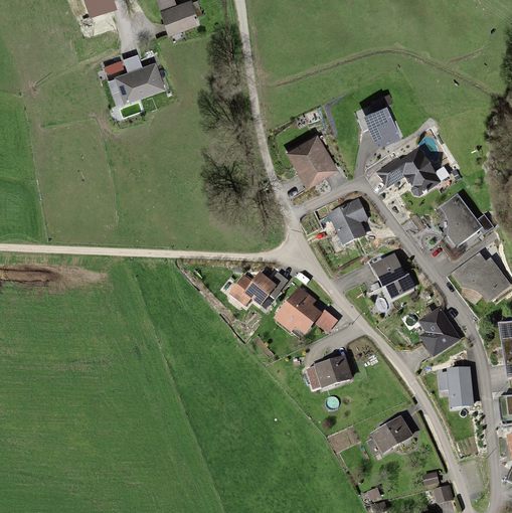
[(159,0),(171,32),(200,22),(192,0),(190,0),(177,5),(175,0),(159,0)]
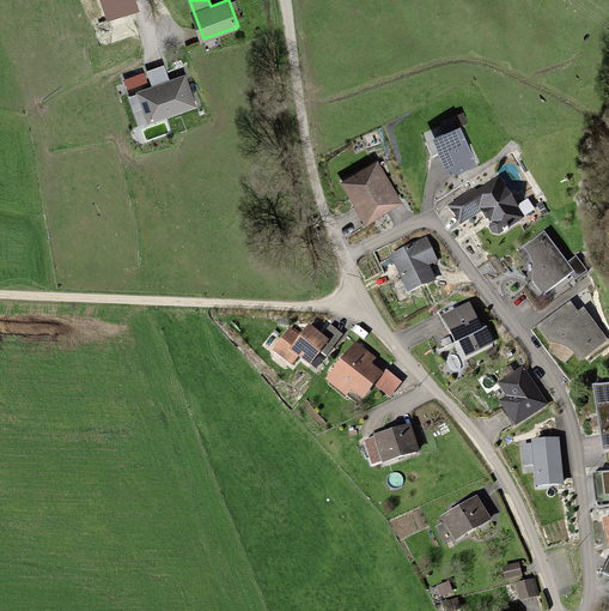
[(460,120),(427,133),(445,175),(477,161),(460,120)]
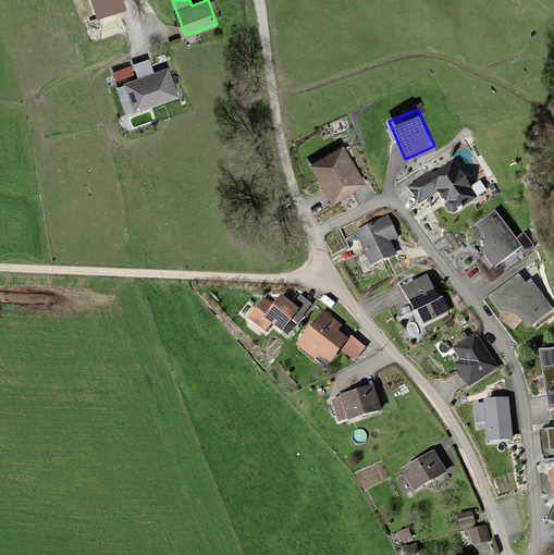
[(344,143),(309,162),(331,199),(366,180),(344,143)]
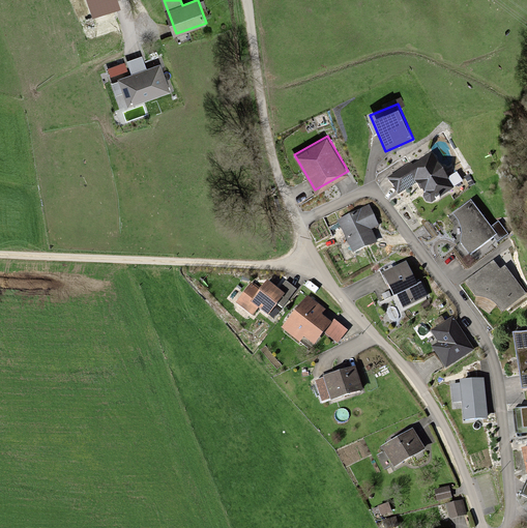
[(431,148),(388,173),(401,193),(417,182),(428,200),(454,184),(431,148)]
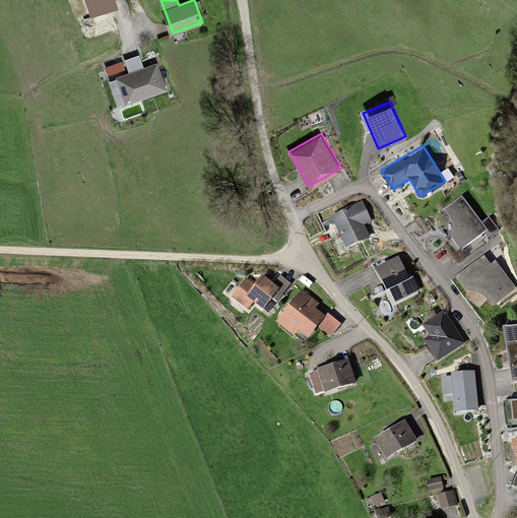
[(466,195),(448,208),(453,240),(462,252),(492,230),(466,195)]
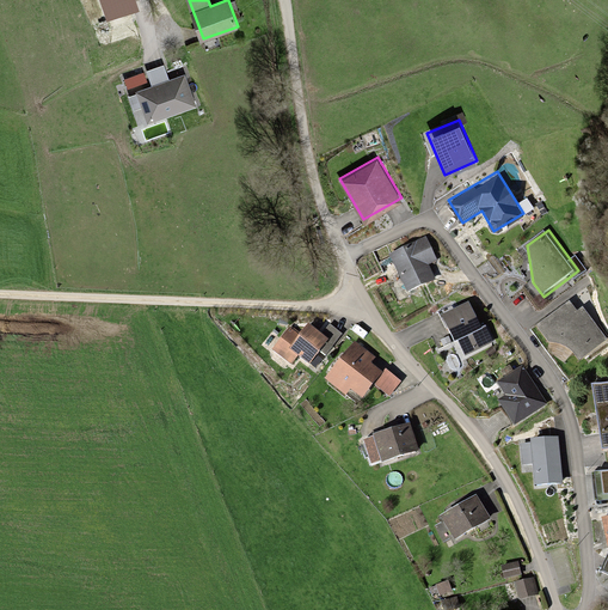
[(428,236),(386,254),(403,293),(435,279),(428,263),(438,258),(428,236)]
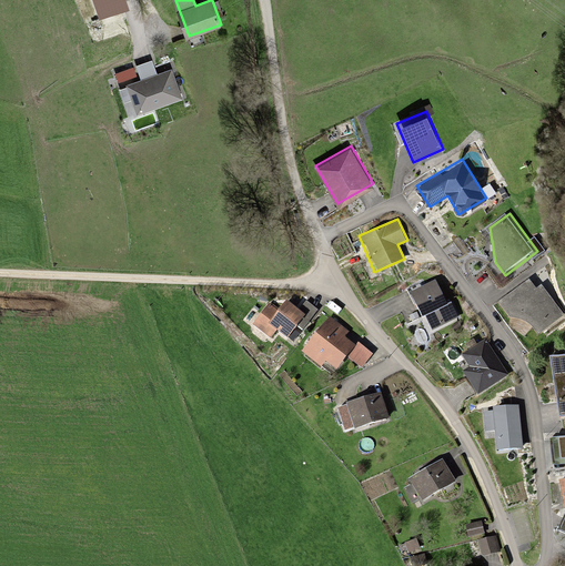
[(564,303),(537,280),(502,302),(511,316),(544,332),(564,316),(564,303)]
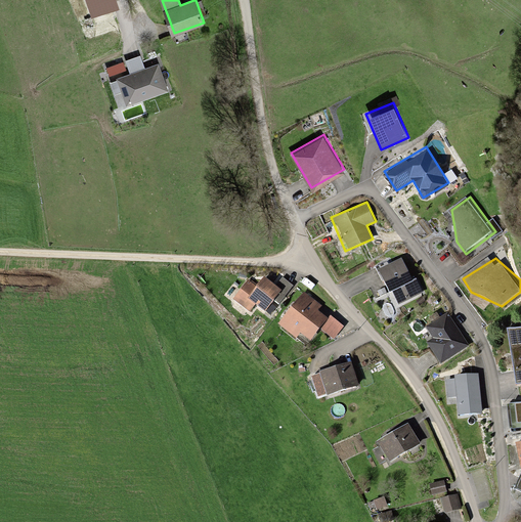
[(402,261),(378,271),(387,293),(392,290),(399,305),(428,292),(420,274),(410,279),(402,261)]
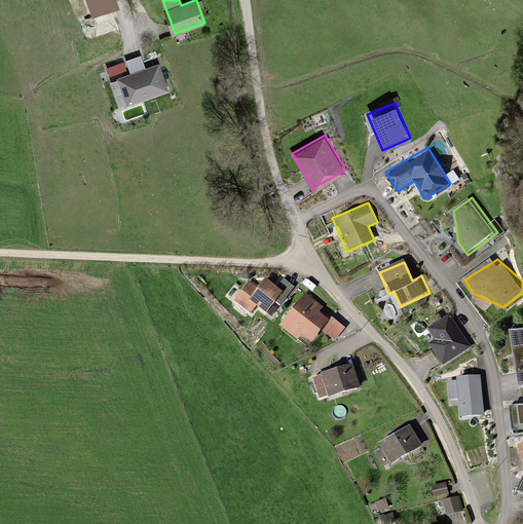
[(285,276),(276,287),(281,290),(274,298),(281,303),(295,285),(285,276)]
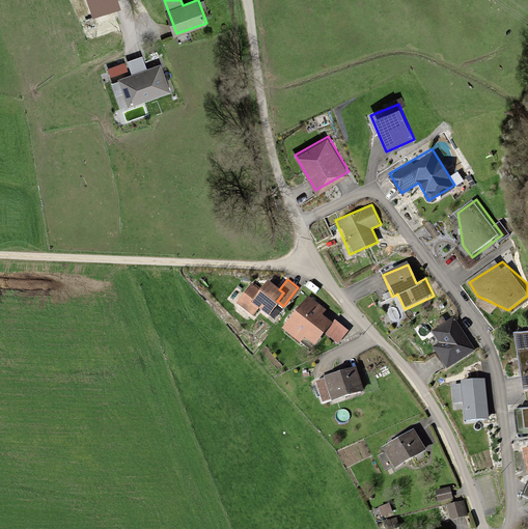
[(279,289),(265,280),(257,291),(246,284),(234,302),(253,314),(258,307),(269,314),(277,301),(283,293),(279,289)]
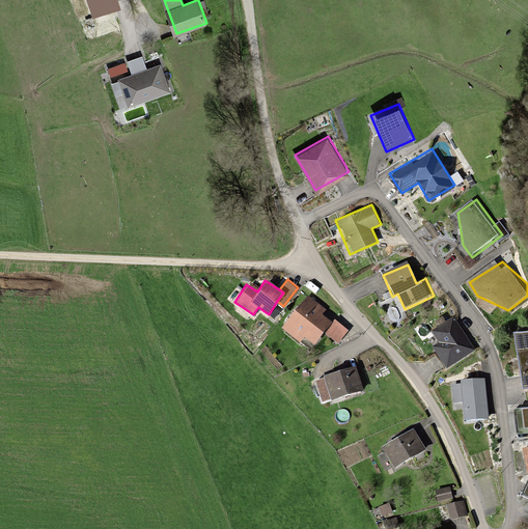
[(309,299),(287,329),(315,350),(334,325),(324,316),(328,312),(309,299)]
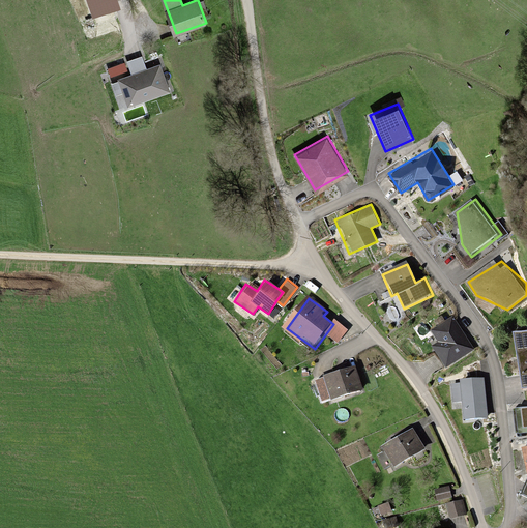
[(456,316),(432,329),(438,339),(430,343),(445,368),(476,349),(456,316)]
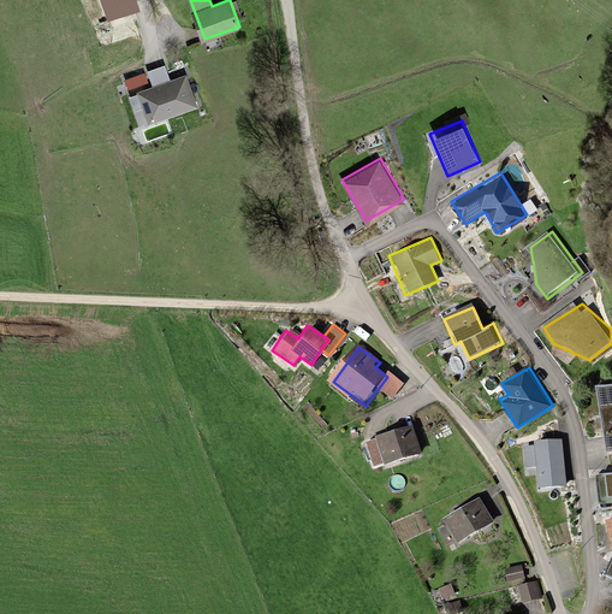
[(611,385),(594,388),(602,453),(611,452),(611,385)]
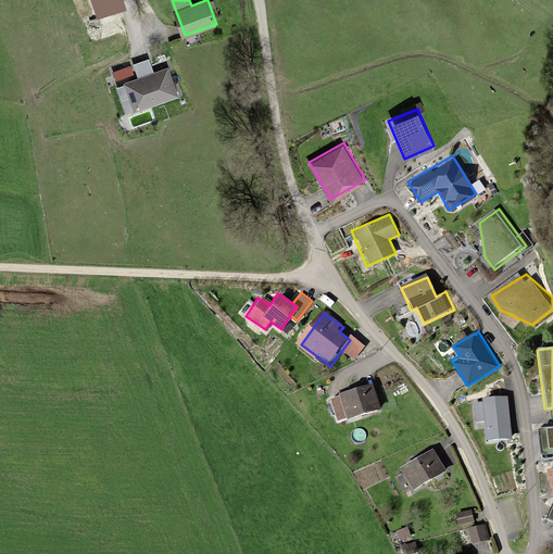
[(374,388),(344,397),(352,422),(381,413),(374,388)]
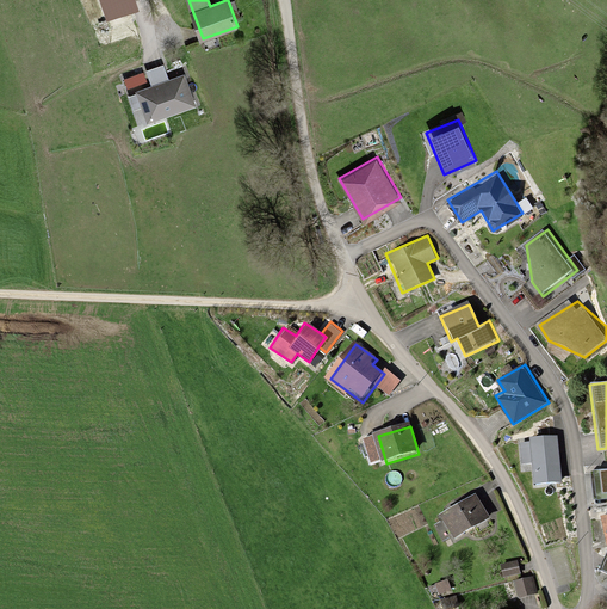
[(606,467),(592,469),(595,500),(606,499),(606,467)]
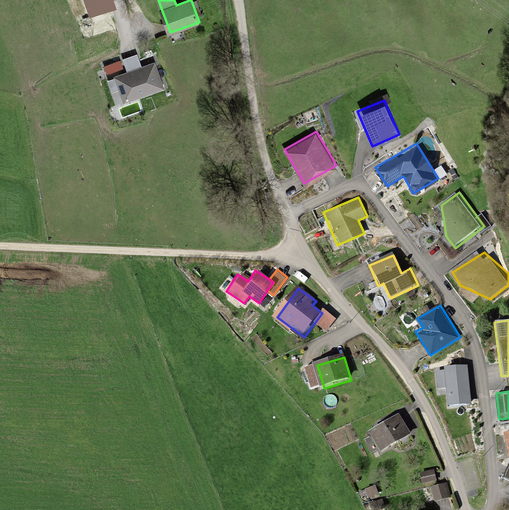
[(401,418),(373,435),(383,450),(411,433),(401,418)]
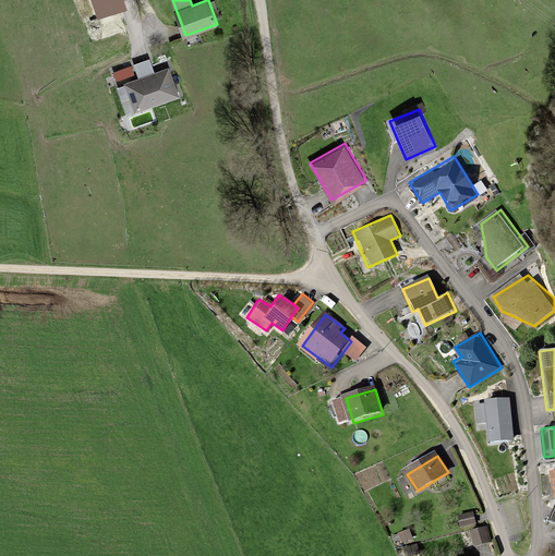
[(490,528),(475,530),(478,543),(492,541),(490,528)]
